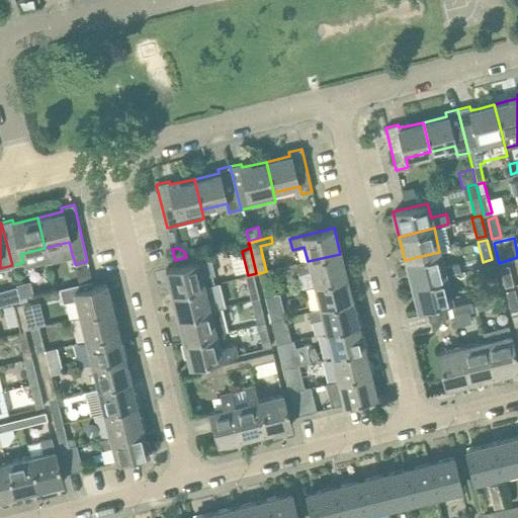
[(405,260),(411,284),(445,276),(445,275),(460,272),(457,263),(443,266),(439,252),(405,260)]
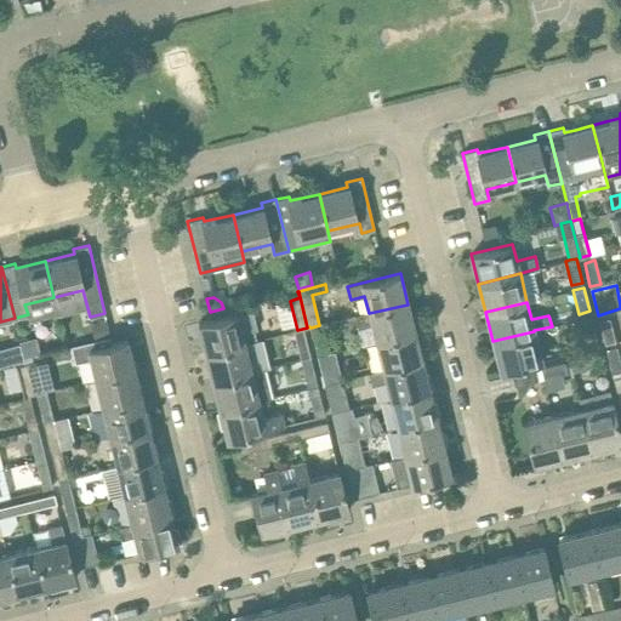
[(408,305),(369,313),(354,317),(362,345),(375,341),(376,342),(415,332),(408,305)]
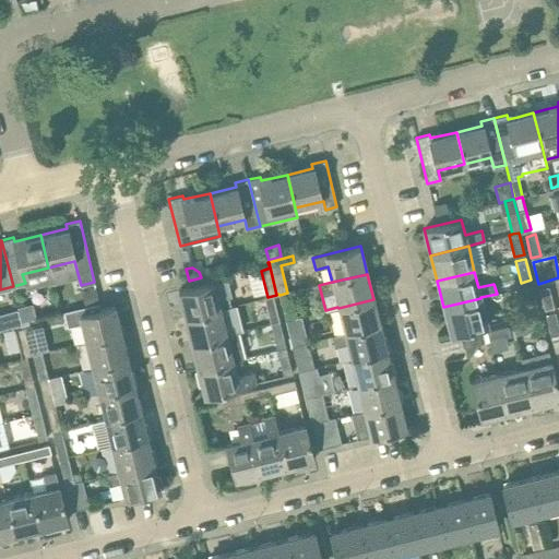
[(178,290),(185,317),(218,309),(230,306),(228,296),(216,299),(219,295),(217,284),(212,283),(178,290)]
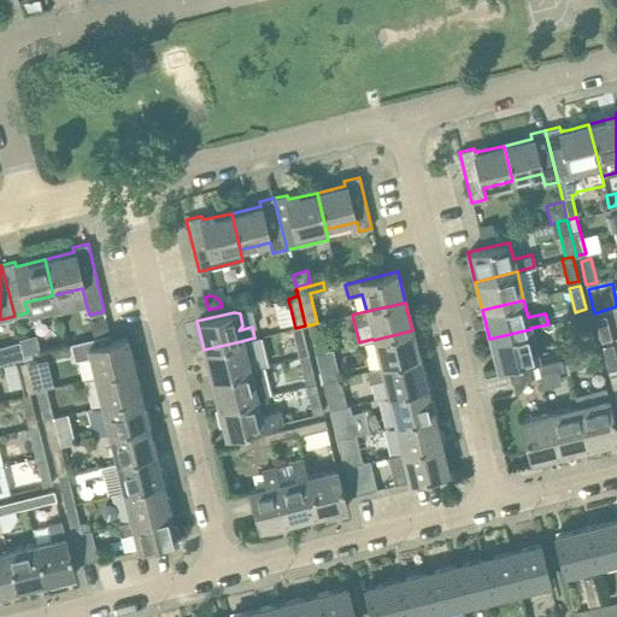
[(593,338),(587,315),(576,317),(582,341),(593,338)]
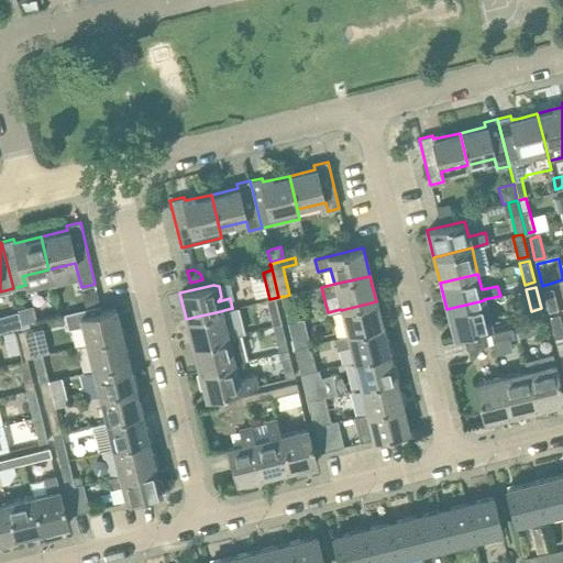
[(543,290),(549,312),(558,309),(553,288),(543,290)]
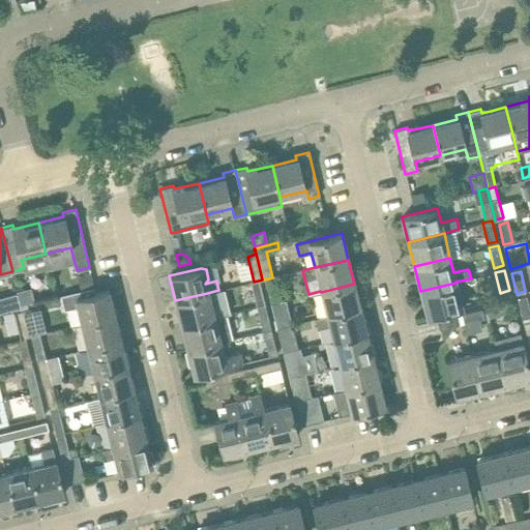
[(80,290),(93,287),(90,273),(77,276),(80,290)]
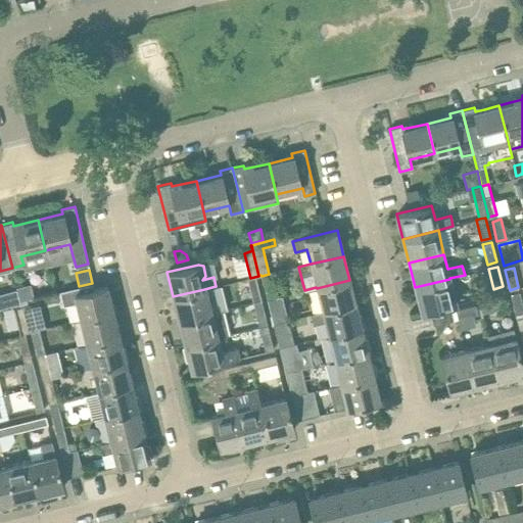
[(269,274),(262,276),(267,299),(275,298),(269,274)]
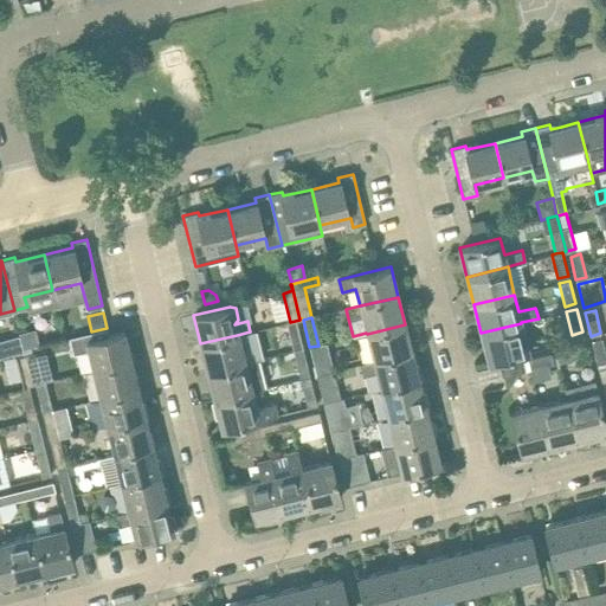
[(285,323),(292,352),(303,349),(295,321),(290,322),(285,323)]
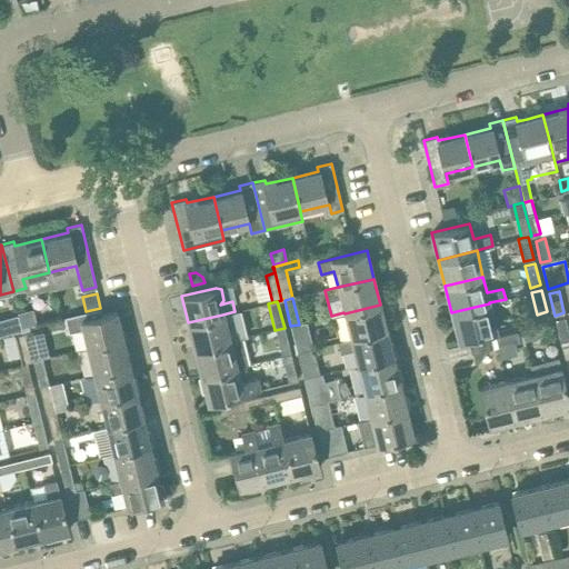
[(496,330),(489,303),(451,312),(458,340),(496,330)]
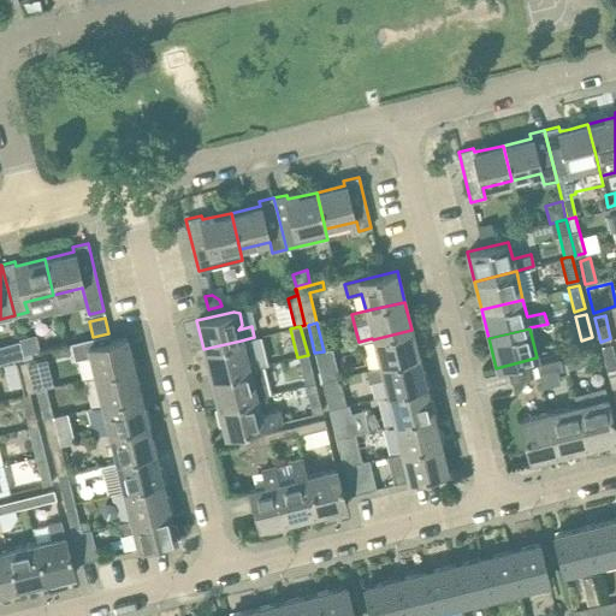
[(419,359),(412,330),(373,339),(380,368),(419,359)]
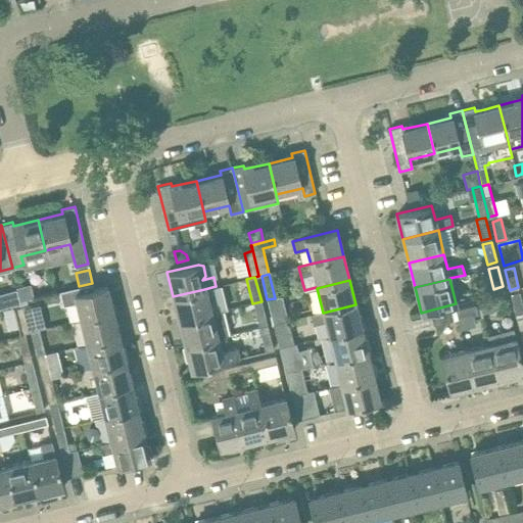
[(77,302),(80,318),(112,310),(107,286),(94,289),(92,283),(59,291),(63,305),(77,302)]
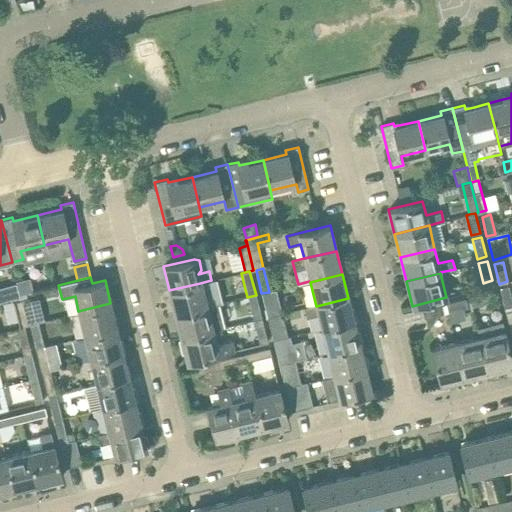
[(206,306),(200,283),(169,290),(175,313),(206,306)]
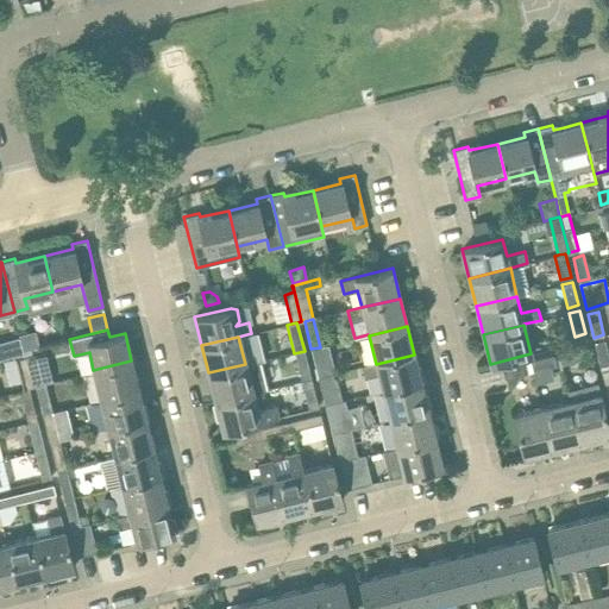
[(19,338),(6,340),(11,357),(24,353),(23,351),(19,338)]
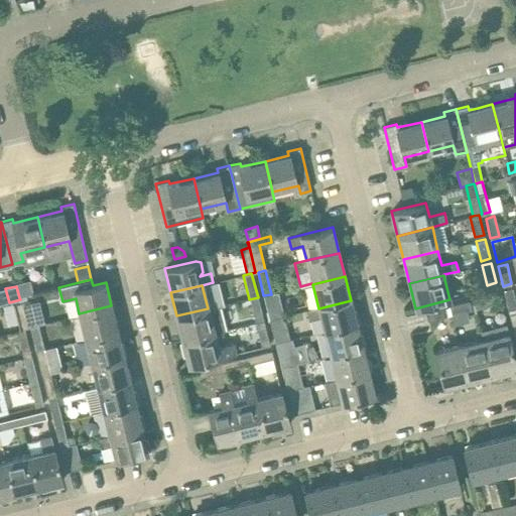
[(508,309),(515,307),(515,303),(512,288),(504,290),(508,309)]
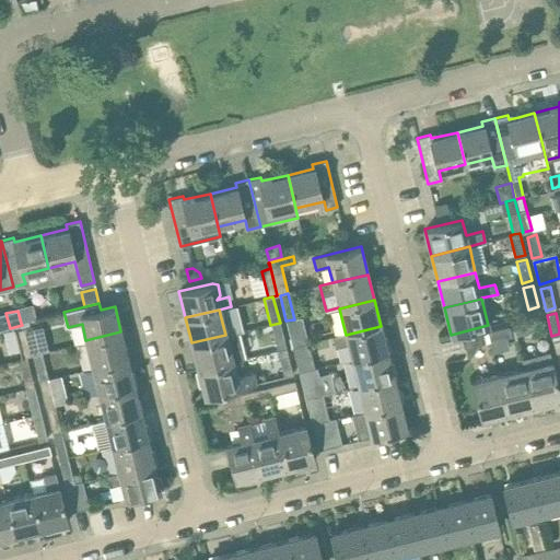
[(286,321),(292,347),(307,342),(302,317),(294,319),(286,321)]
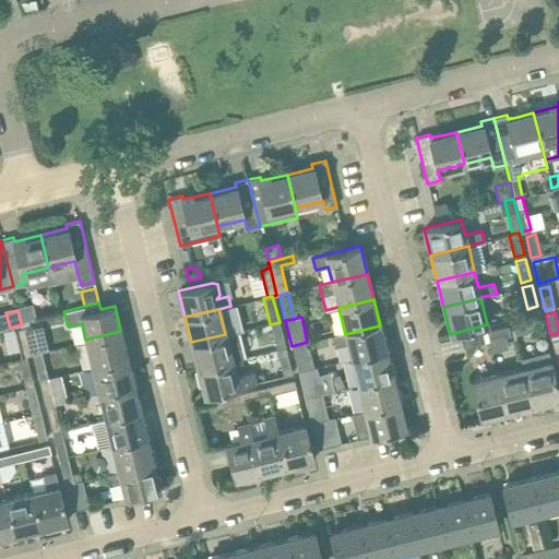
[(534,319),(512,324),(515,334),(536,329),(534,319)]
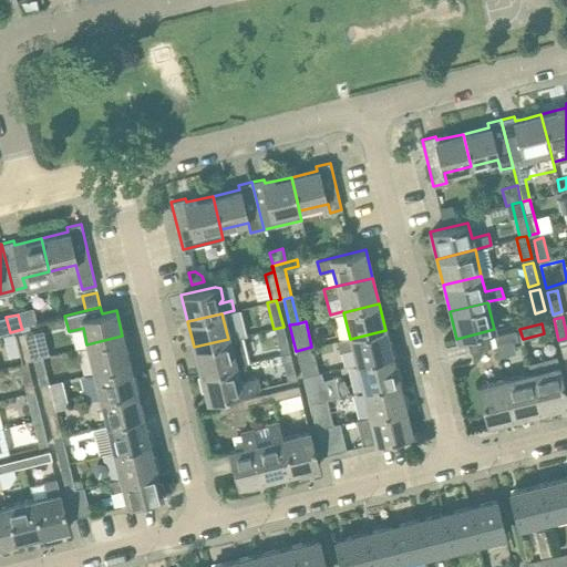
[(274,329),(280,356),(290,353),(284,327),(274,329)]
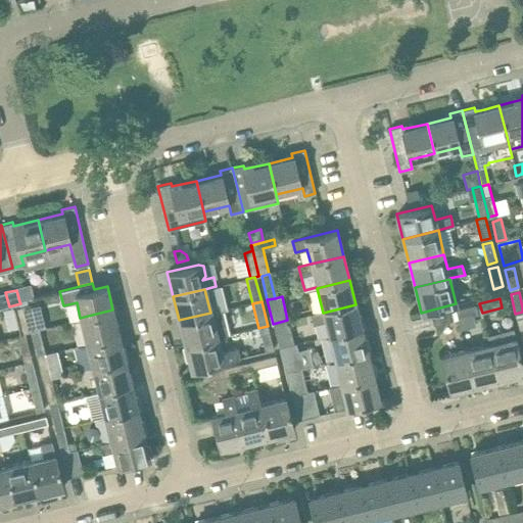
[(16,321),(33,317),(29,304),(13,308),(13,312),(4,314),(7,323),(16,321)]
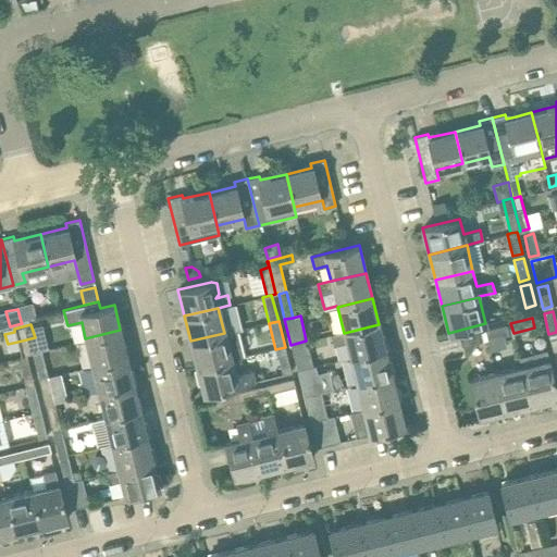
[(346,343),(349,358),(385,349),(379,324),(344,333),(331,336),(333,345),(346,343)]
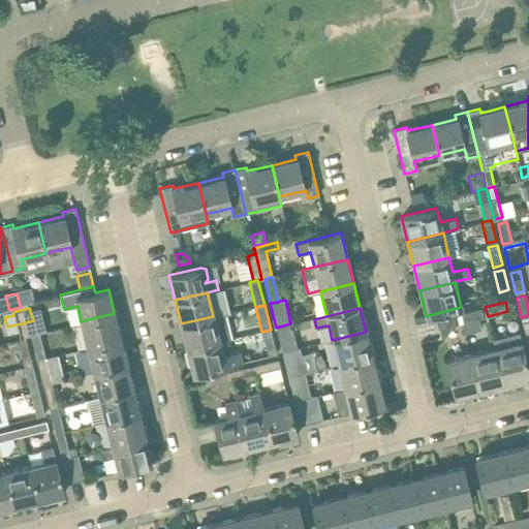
[(483,317),(480,309),(461,313),(463,322),(483,317)]
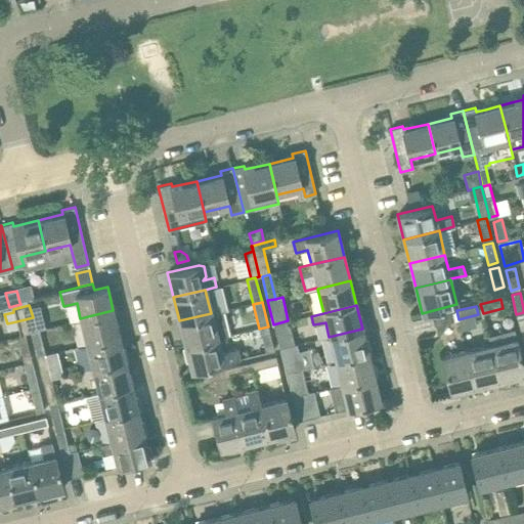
[(120,336),(113,310),(80,318),(87,344),(120,336)]
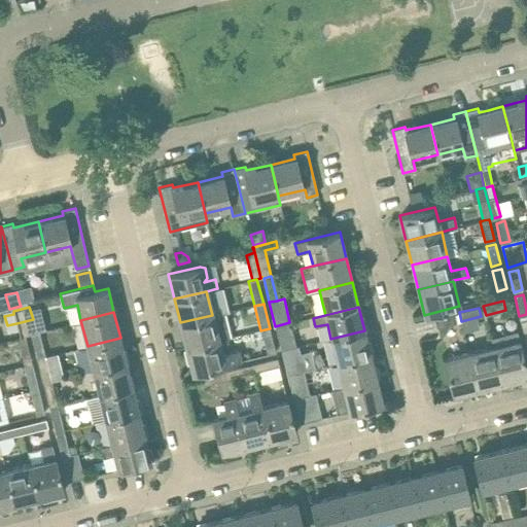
[(180,322),(186,347),(218,340),(230,337),(223,313),(212,315),(180,322)]
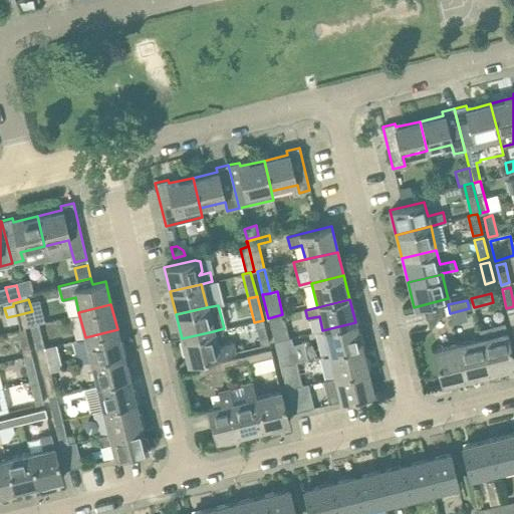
[(426,319),(445,314),(443,306),(424,311),(426,319)]
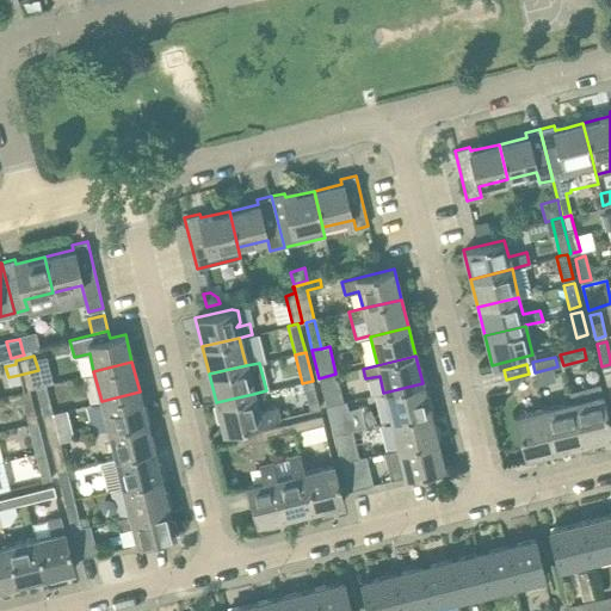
[(23,390),(29,388),(36,387),(42,386),(38,370),(19,375),(23,390)]
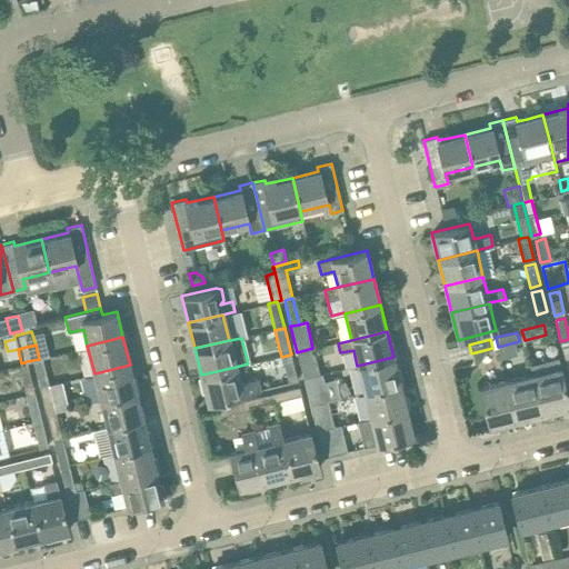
[(319,375),(312,348),(297,352),(303,378),(312,377),(312,376),(319,375)]
